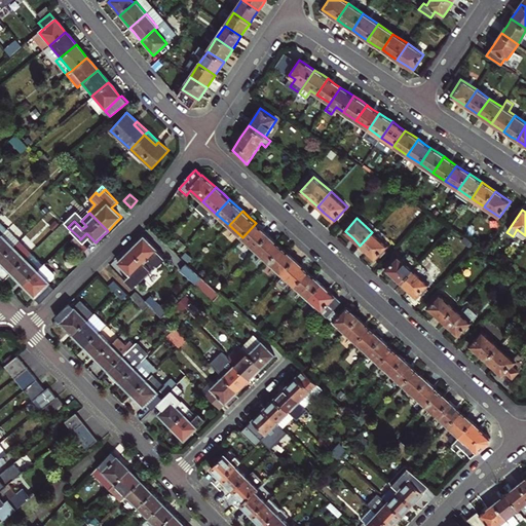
[(262,230),(256,223),(242,237),(256,250),(269,235),(262,230)]
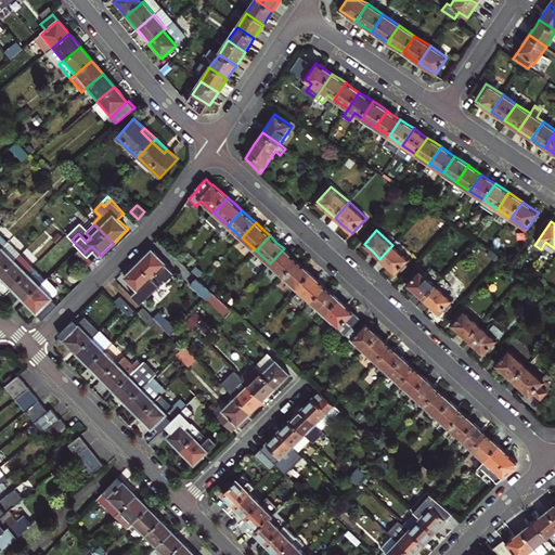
[(465,241),(460,236),(454,241),(461,246),(465,241)]
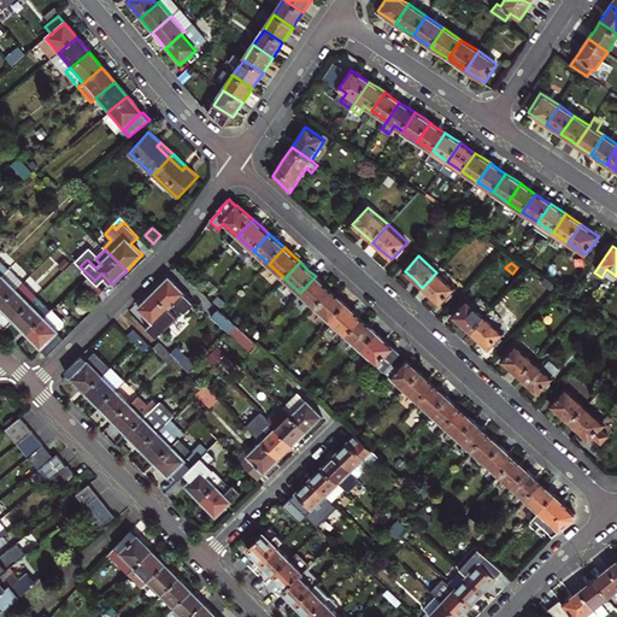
[(0,306),(0,307),(23,285),(10,271),(3,277),(0,278),(0,306)]
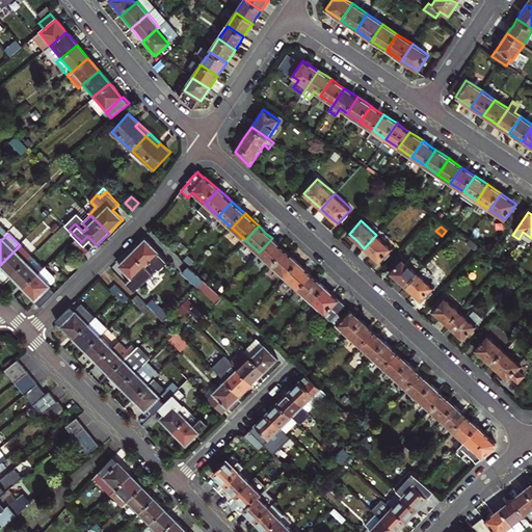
[(392,248),(376,235),(364,248),(372,255),(379,262),(392,248)]
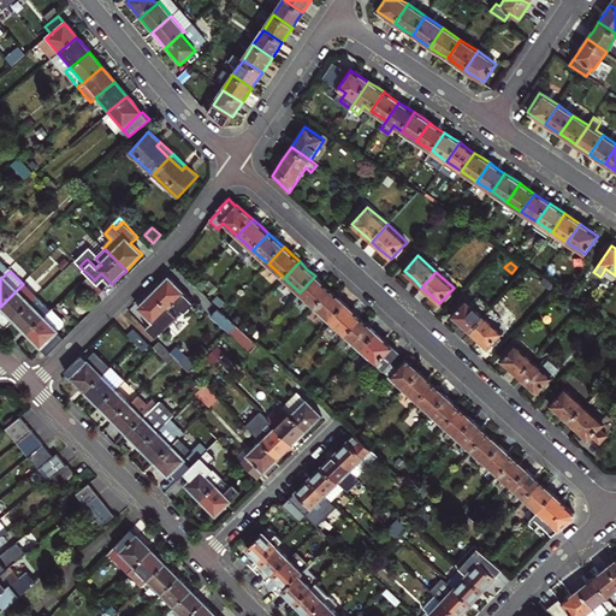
[(315,276),(300,292),(315,307),(330,290),(325,285),(321,282),(315,276)]
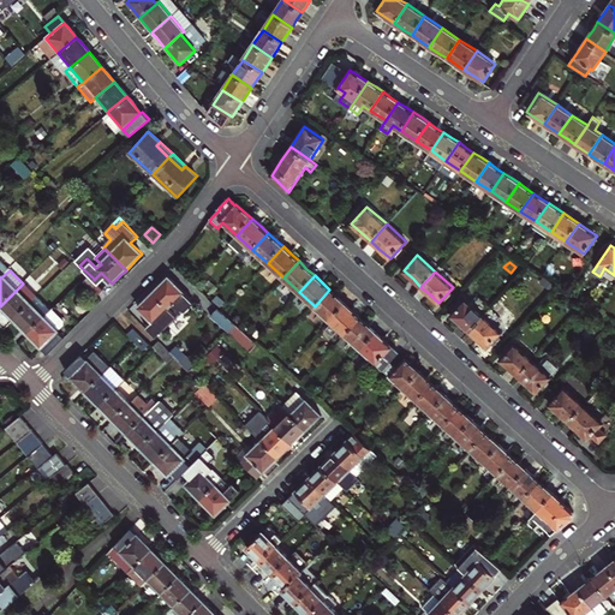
[(94,280),(93,278),(85,285),(99,298),(106,291),(94,280)]
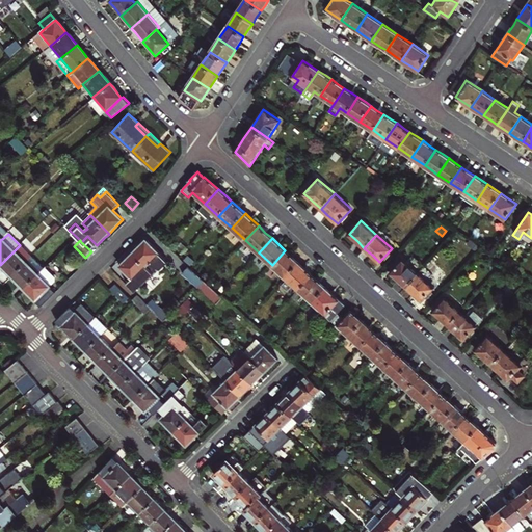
[(142,245),(134,254),(147,266),(159,254),(147,241),(142,245)]
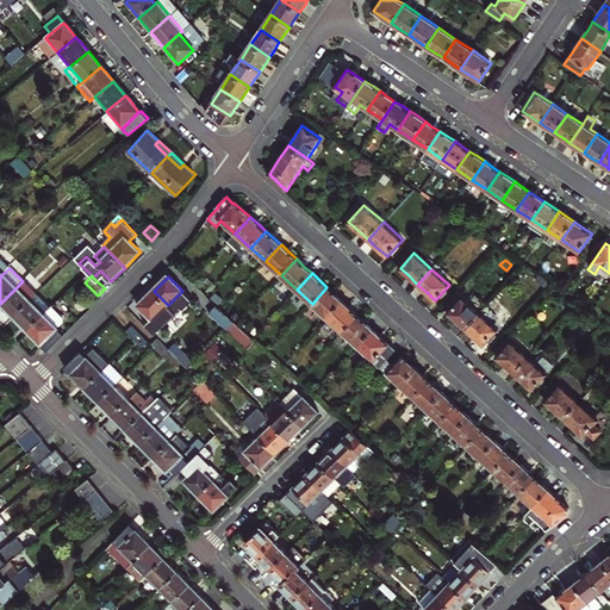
[(14,317),(31,300),(36,296),(38,294),(24,280),(23,281),(0,304),(7,310),(14,317)]
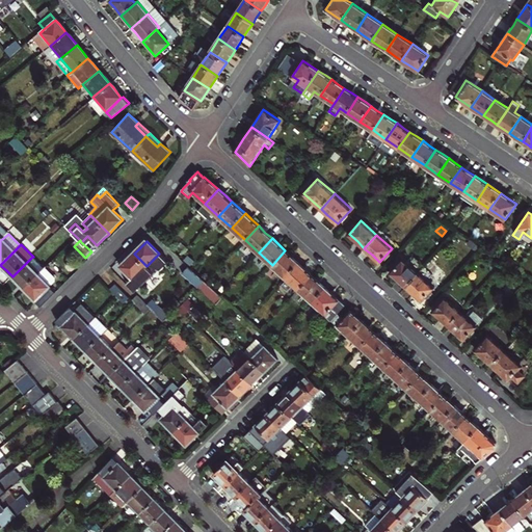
[(272,265),(285,277),(298,263),(292,257),(285,250),(272,265)]
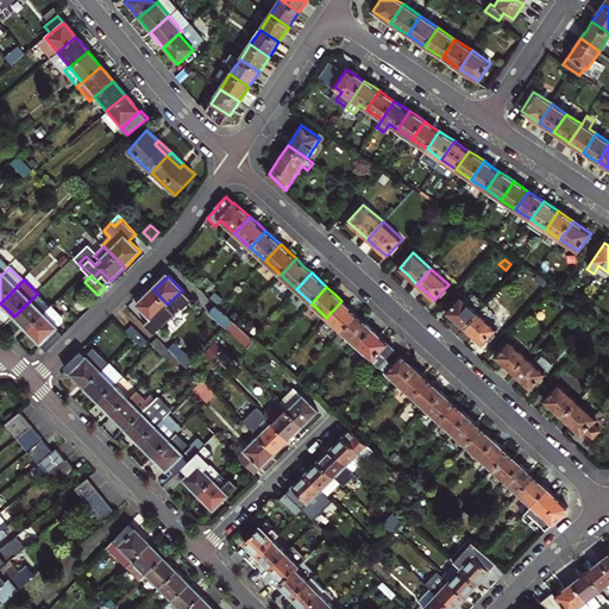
[(168,305),(154,290),(148,297),(139,306),(152,319),(145,325),(155,336),(177,313),(168,305)]
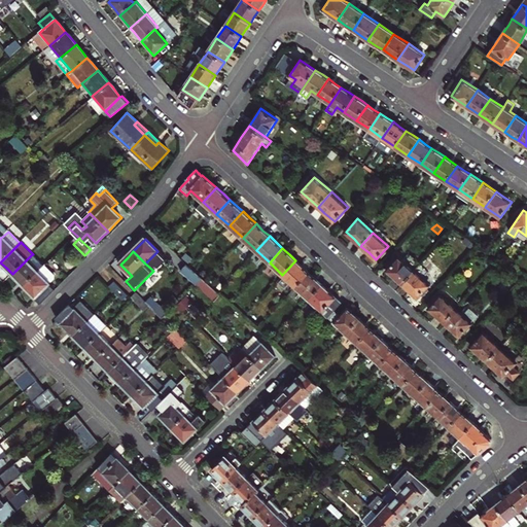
[(43,267),(31,255),(27,259),(38,272),(43,267)]
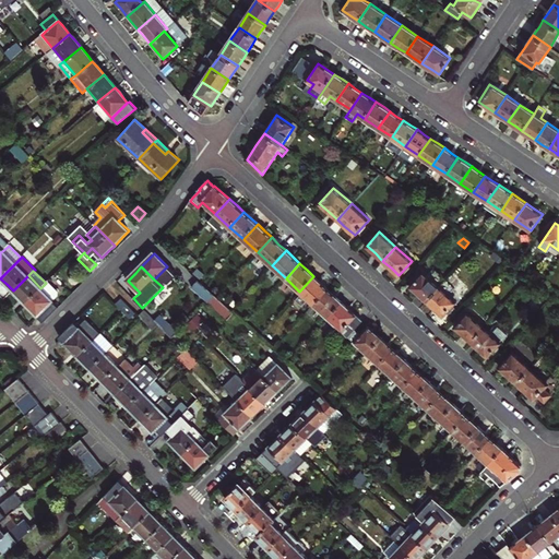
[(427,275),(440,287),(445,281),(436,271),(432,274),(430,272),(427,275)]
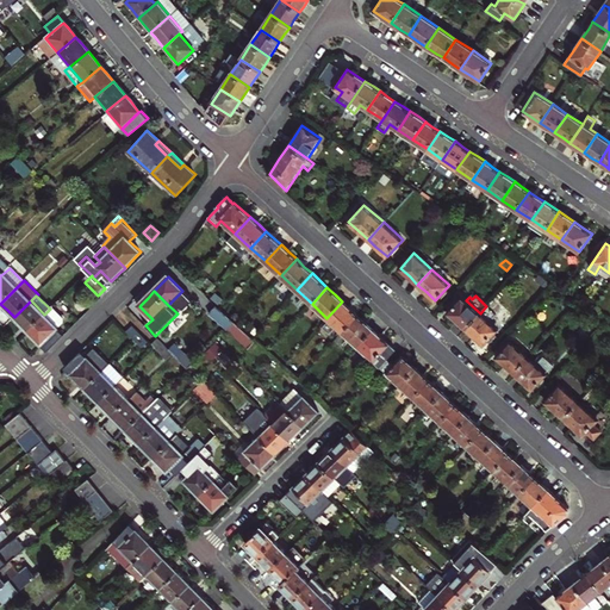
[(455,319),(466,329),(480,313),(466,300),(462,297),(448,312),(455,319)]
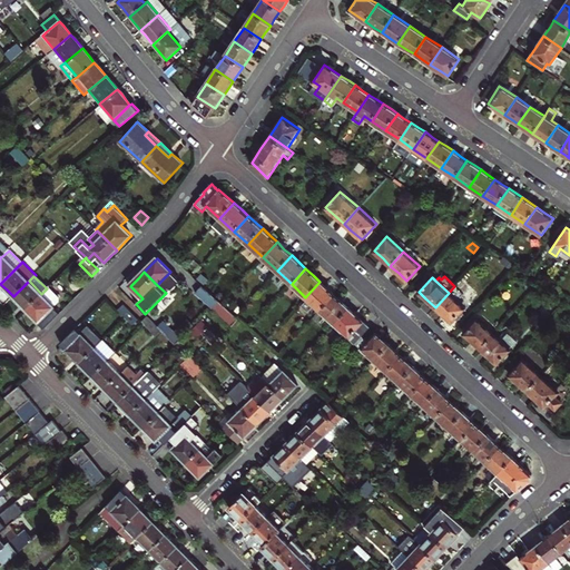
[(41,294),(29,281),(13,296),(20,303),(27,310),(41,294)]
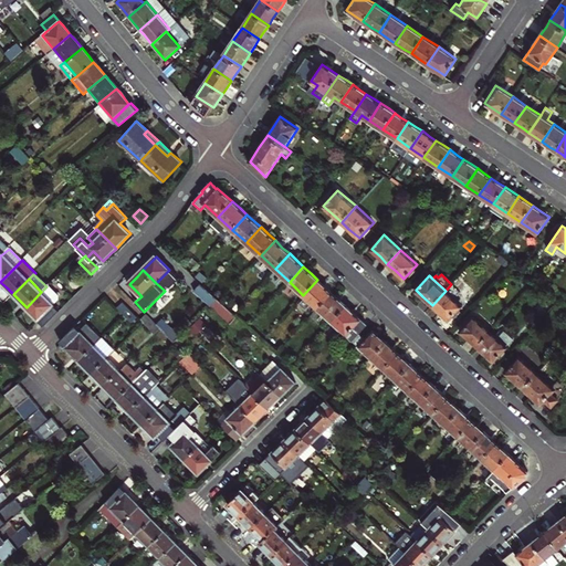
[(317,280),(303,295),(318,308),(333,293),(325,285),(317,280)]
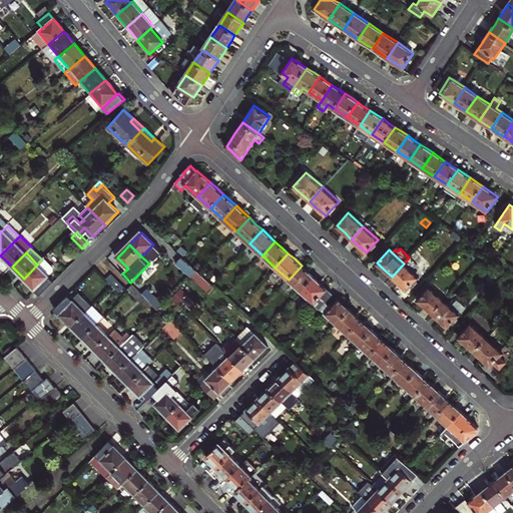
[(37,265),(24,279),(28,284),(35,290),(38,287),(45,293),(56,283),(50,278),(55,273),(55,270),(44,258),(42,260),(37,265)]
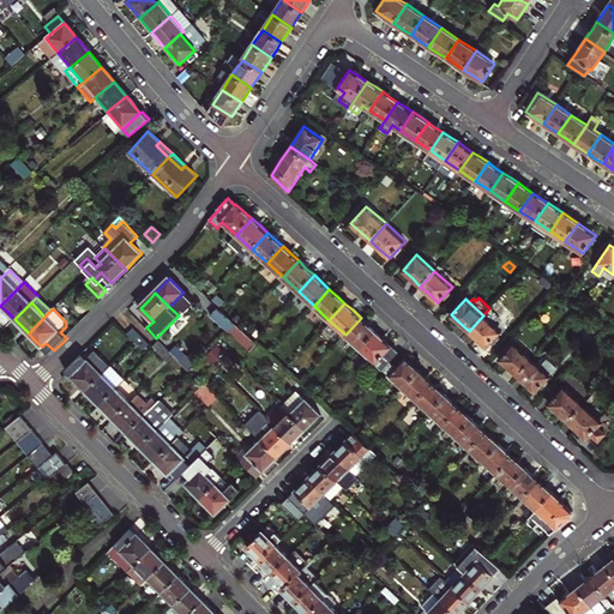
[(238,324),(220,308),(212,315),(230,332),(238,324)]
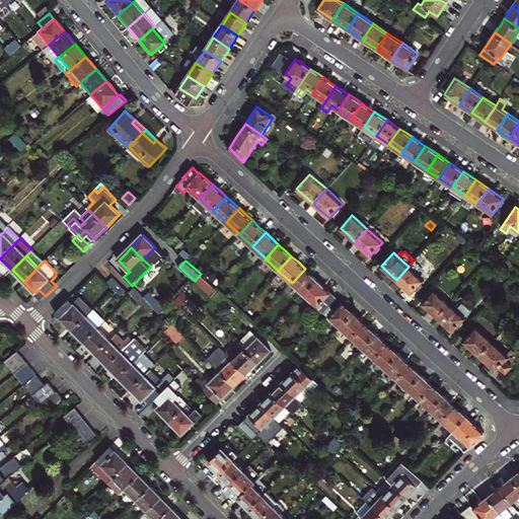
[(424,280),(409,267),(396,280),(403,286),(412,293),(424,280)]
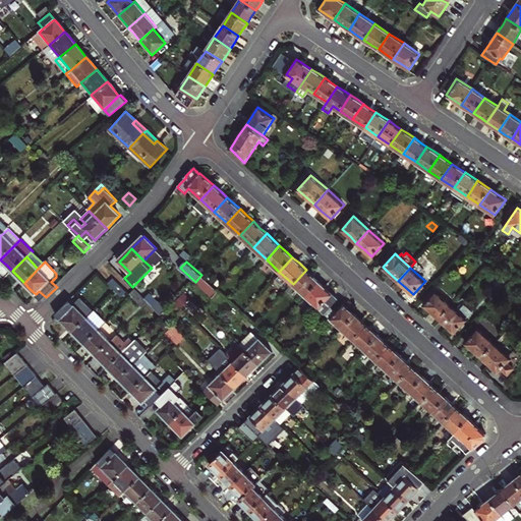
[(312,276),(306,270),(293,284),(306,295),(319,281),(312,276)]
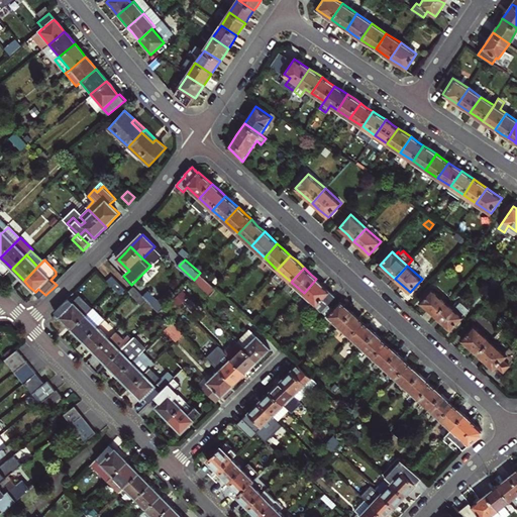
[(217,290),(200,273),(194,280),(211,296),(217,290)]
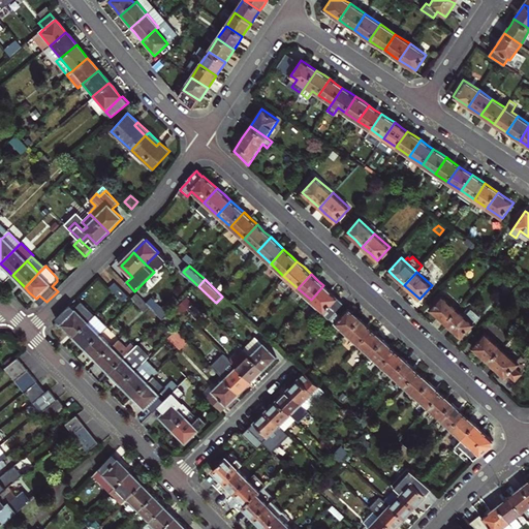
[(130,298),(116,283),(111,289),(124,303),(130,298)]
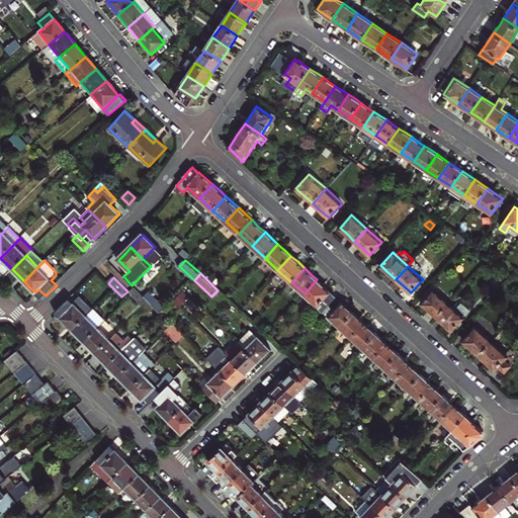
[(317,279),(305,293),(323,312),(330,305),(336,297),(327,289),(317,279)]
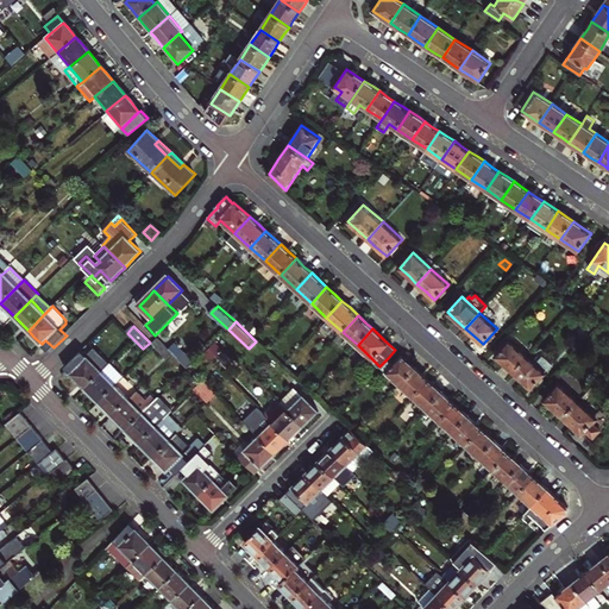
[(168,362),(175,356),(159,339),(154,346),(155,347),(168,362)]
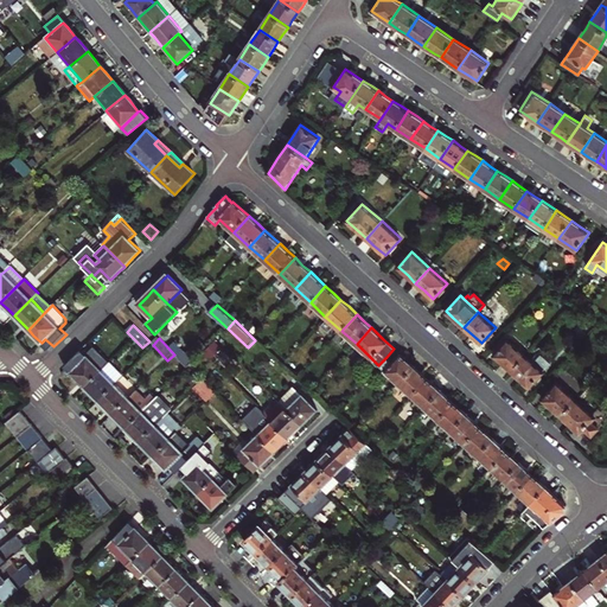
[(503,363),(512,371),(525,356),(508,339),(494,355),(503,363)]
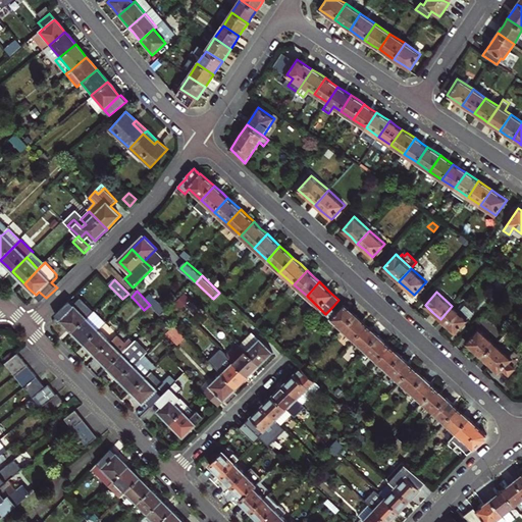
[(150,305),(162,316),(164,314),(167,311),(155,299),(150,305)]
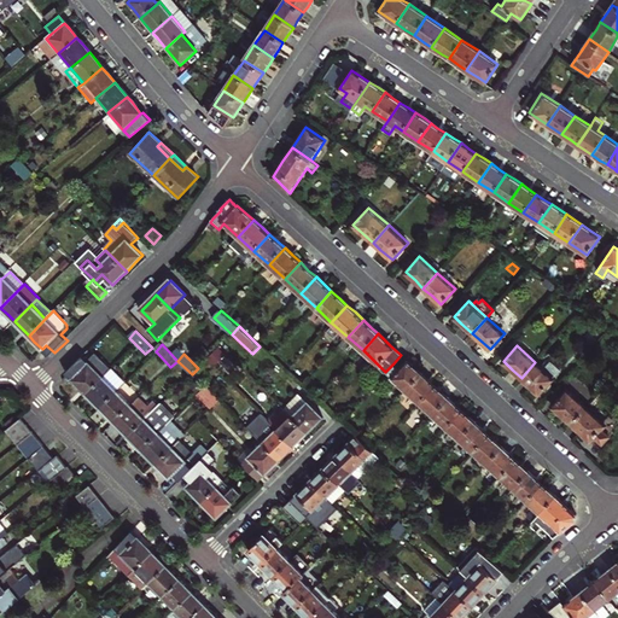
[(81,386),(88,394),(104,378),(85,357),(73,369),(77,375),(74,380),(81,386)]
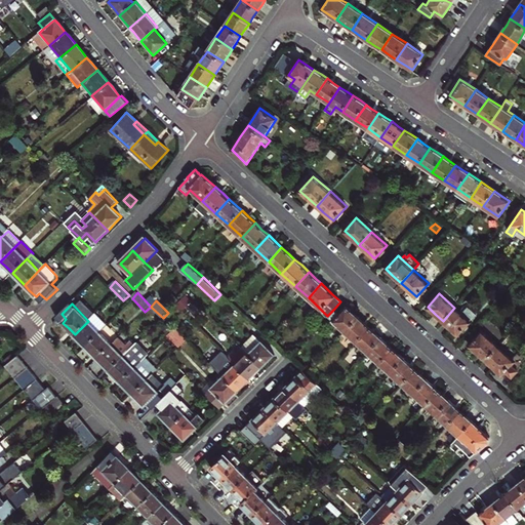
[(345,331),(358,317),(353,312),(347,307),(339,314),(334,309),(327,316),(345,331)]
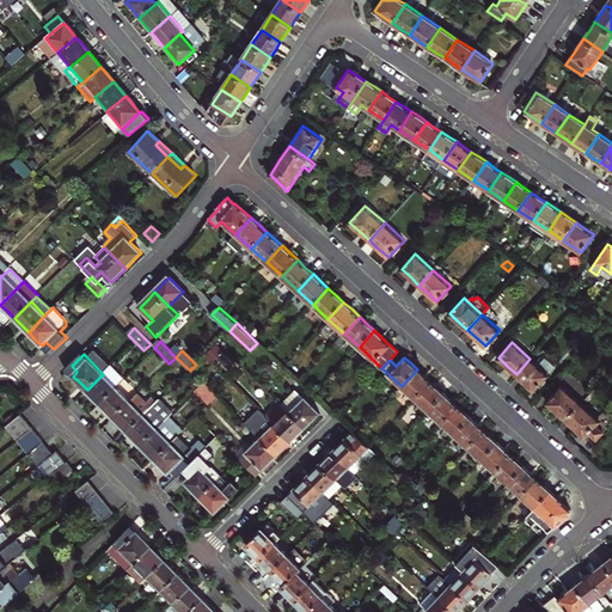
[(548,374),(546,374),(554,366),(545,357),(537,366),(530,359),(516,374),(526,384),(533,390),(548,374)]
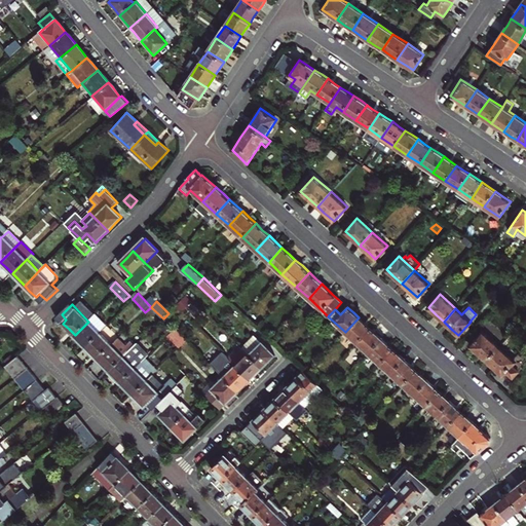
[(88,322),(75,335),(81,341),(87,347),(101,334),(107,328),(96,314),(88,322)]
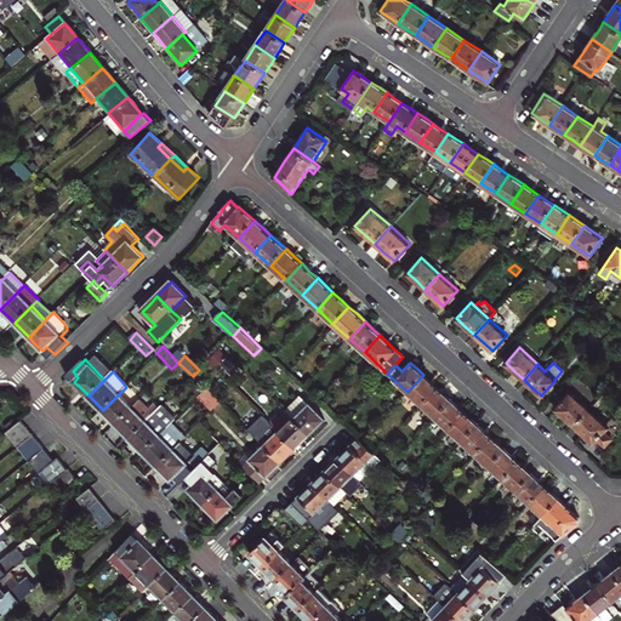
[(432,382),(423,375),(408,392),(421,404),(437,387),(432,382)]
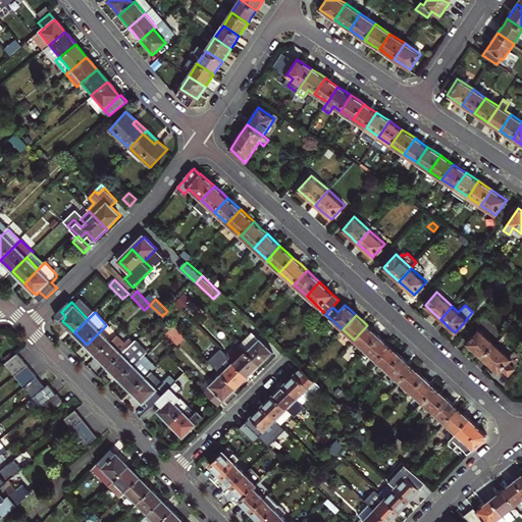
[(367,325),(354,340),(366,351),(379,335),(373,330),(367,325)]
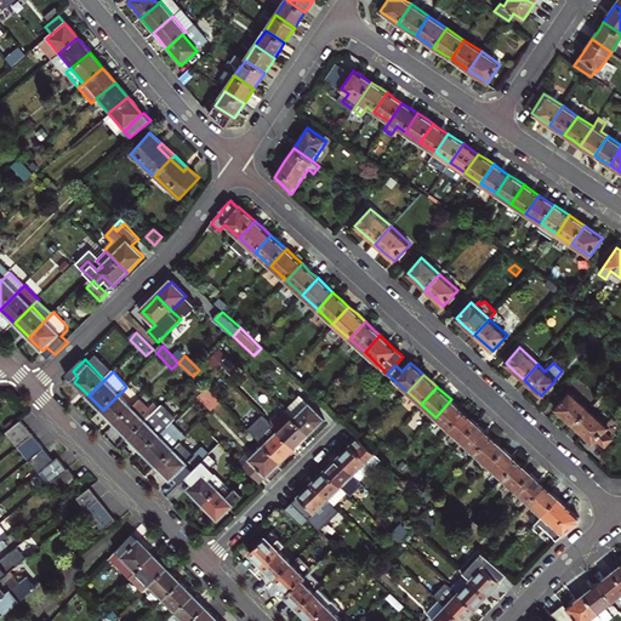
[(567,419),(574,426),(590,409),(570,392),(554,409),(567,419)]
